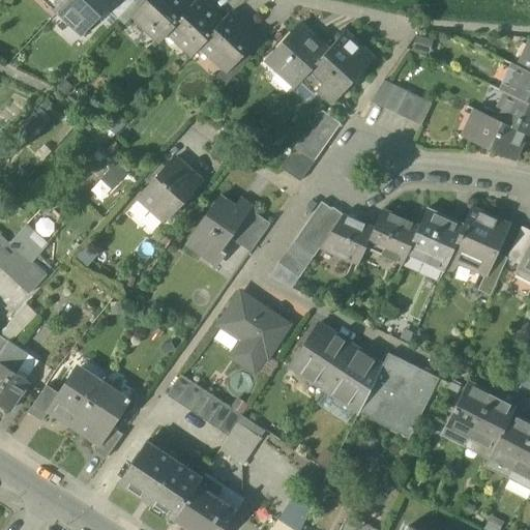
[(69,0),(51,0),(61,9),(69,0)]
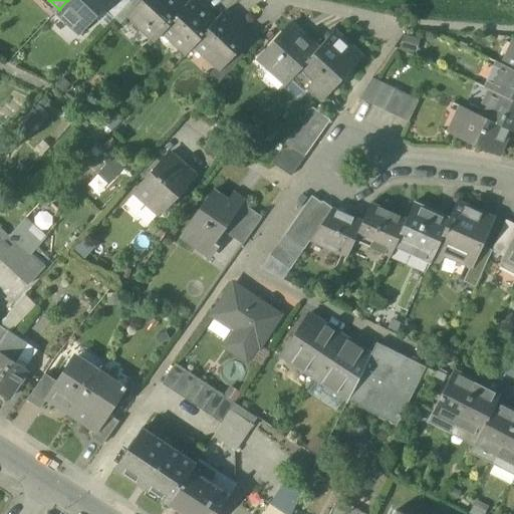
[(56,12),(80,35),(104,10),(113,0),(67,0),(59,9),(56,12)]
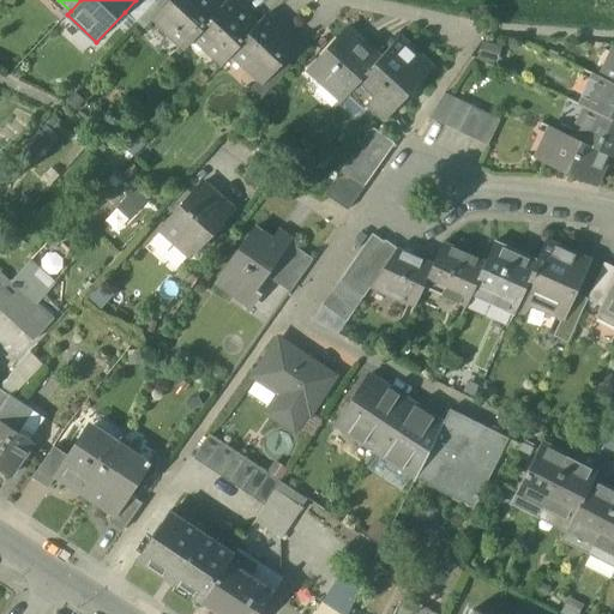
[(152,0),(136,0),(125,12),(136,23),(155,1),(152,0)]
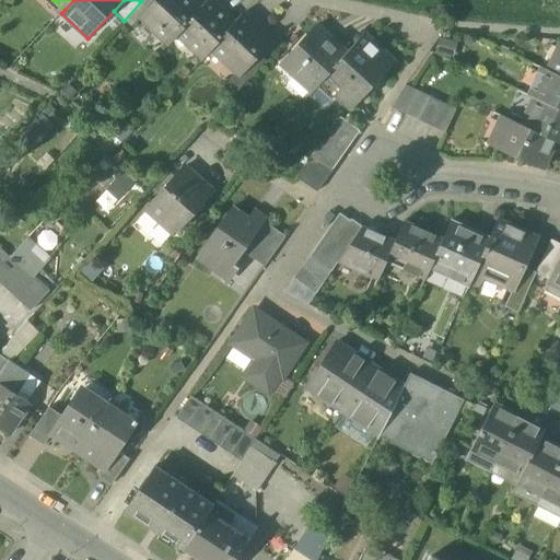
[(142,0),(141,1),(124,21),(131,28),(141,16),(144,20),(162,1),(160,0),(142,0)]
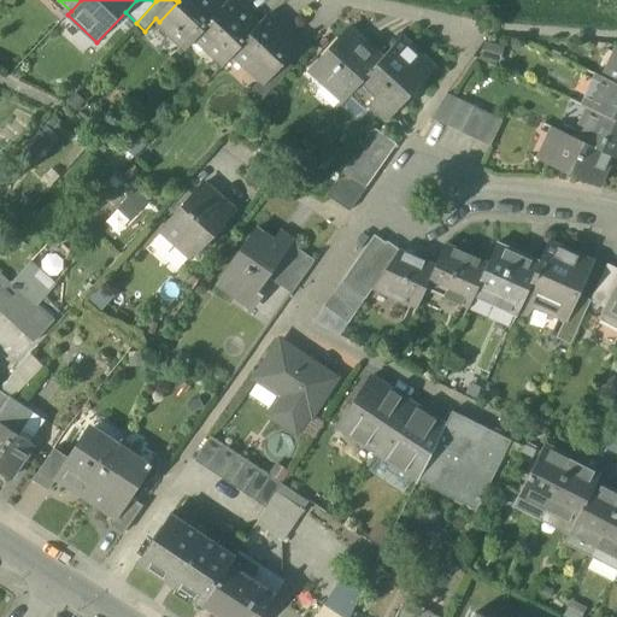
[(219,12),(206,0),(180,0),(178,1),(159,22),(159,23),(186,47),(195,37),(219,12)]
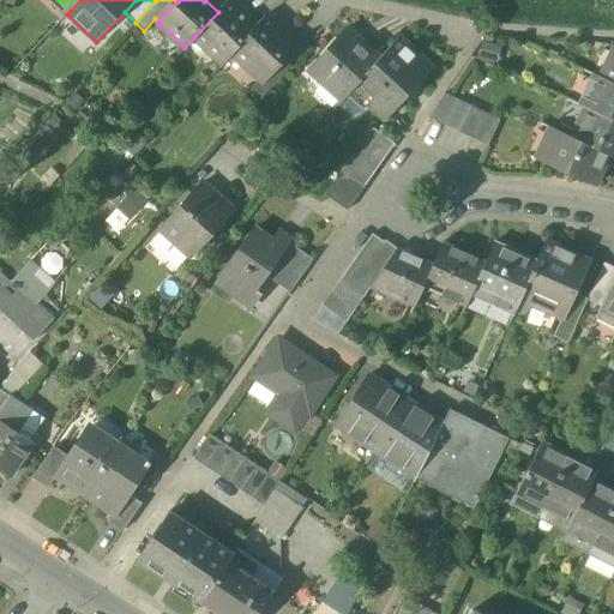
[(256,28),(228,0),(218,12),(194,37),(222,62),(233,52),(256,28)]
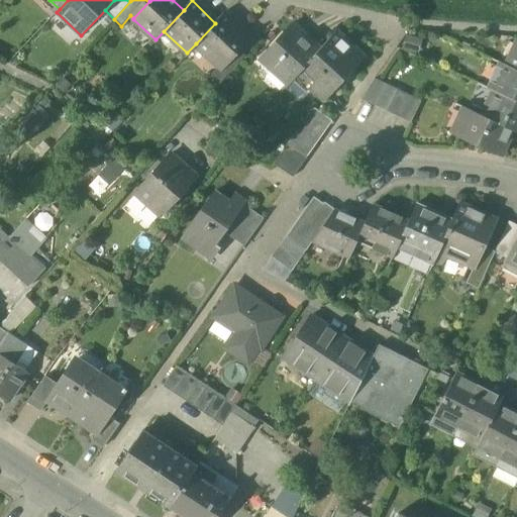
[(248,35),(224,13),(215,23),(196,43),(220,66),(236,48),(248,35)]
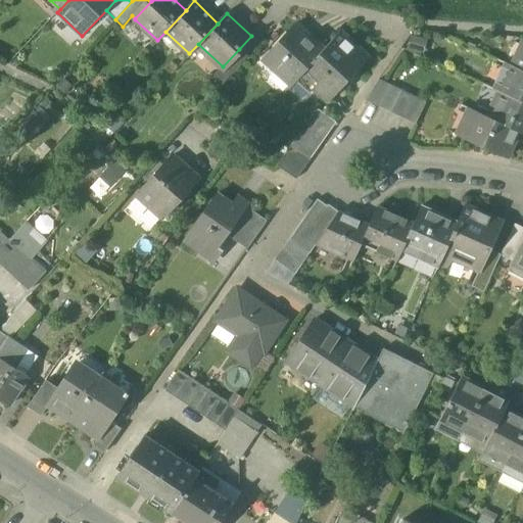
[(323,51),(295,27),(266,59),(276,69),(278,66),(295,82),(300,76),(323,51)]
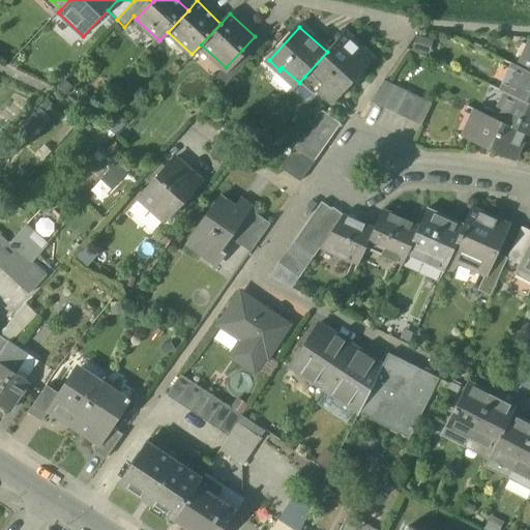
[(372,59),(344,33),(327,52),(304,77),(332,102),(372,59)]
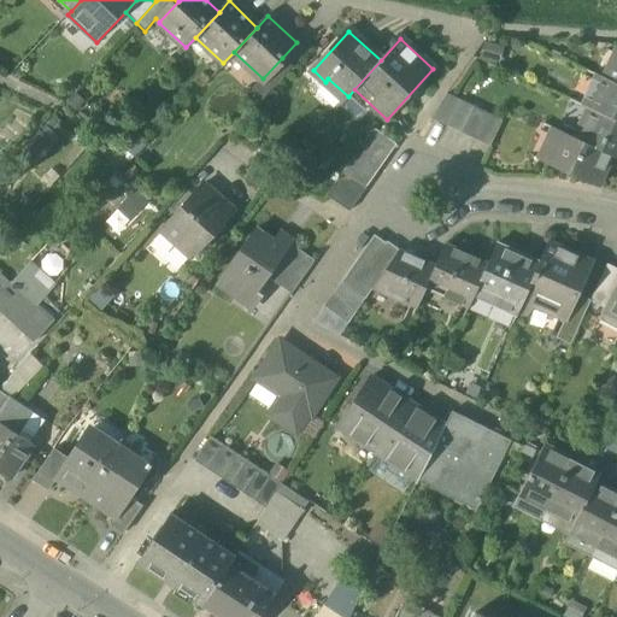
[(616,56),(606,80),(616,84),(616,56)]
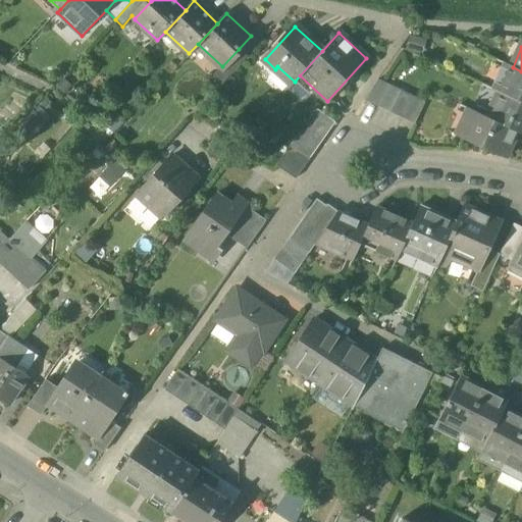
[(248,57),(239,49),(222,66),(231,75),(248,57)]
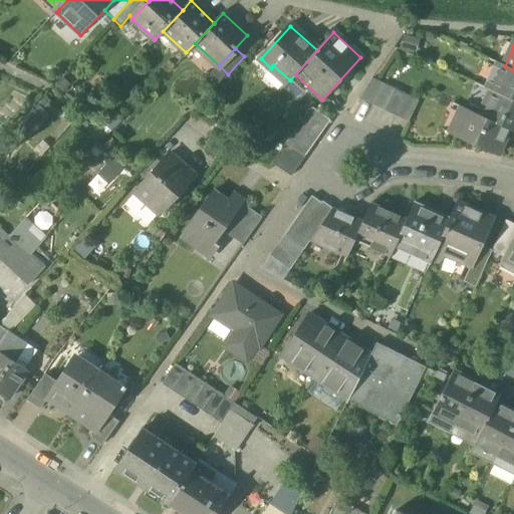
[(513,70),(505,66),(499,64),(488,89),(492,91),(513,100),(513,70)]
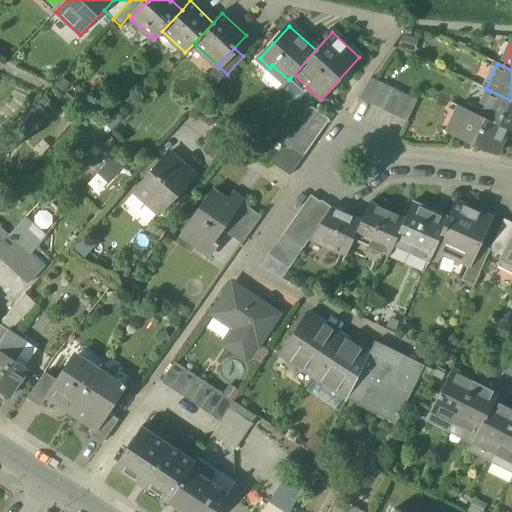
[(371,78),(360,93),(358,99),(371,105),(382,83),(371,78)]
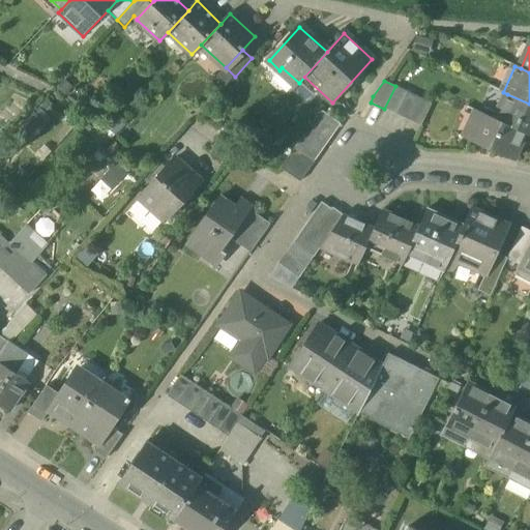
[(395,86),(384,109),(395,114),(407,92),(395,86)]
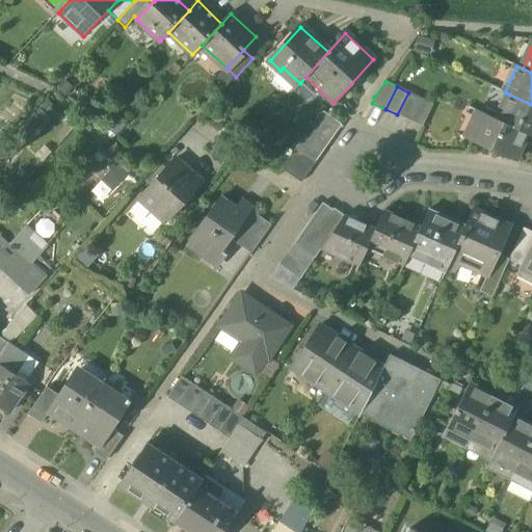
[(420,98),(408,92),(397,114),(408,121),(420,98)]
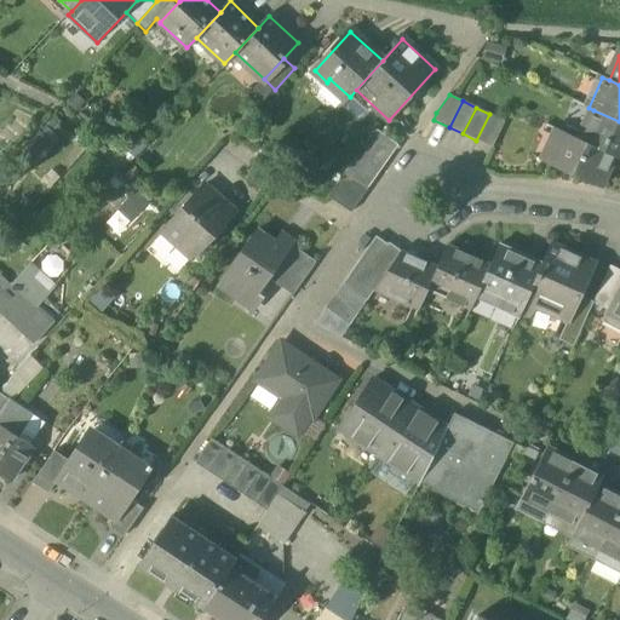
[(619,121),(593,110),(580,141),(615,156),(619,159),(619,121)]
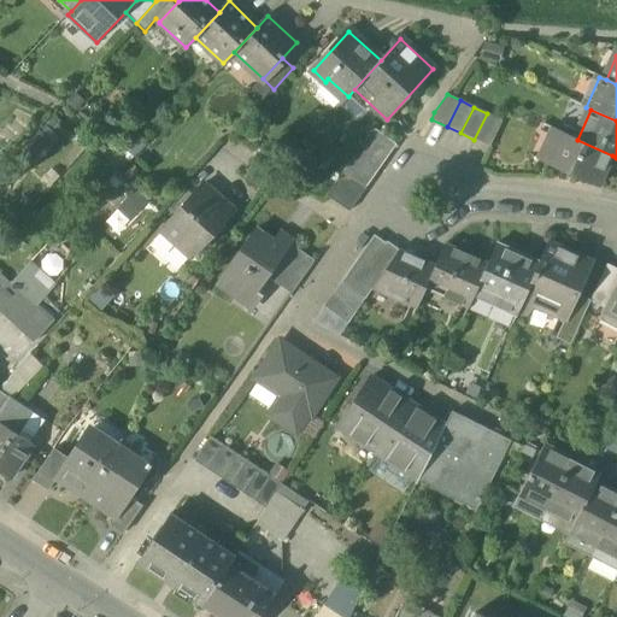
[(487,113),(474,140),(489,147),(503,121),(487,113)]
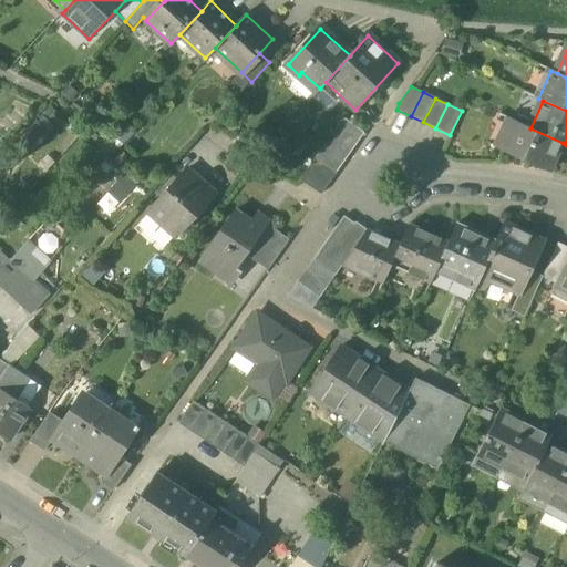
[(358,130),(342,119),(326,143),(347,158),(363,134),(358,130)]
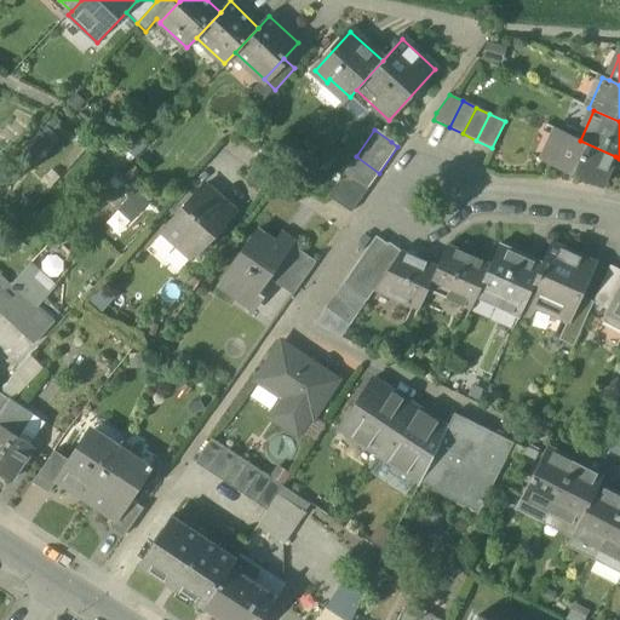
[(580,141),(561,132),(546,164),(601,188),(615,156),(580,141)]
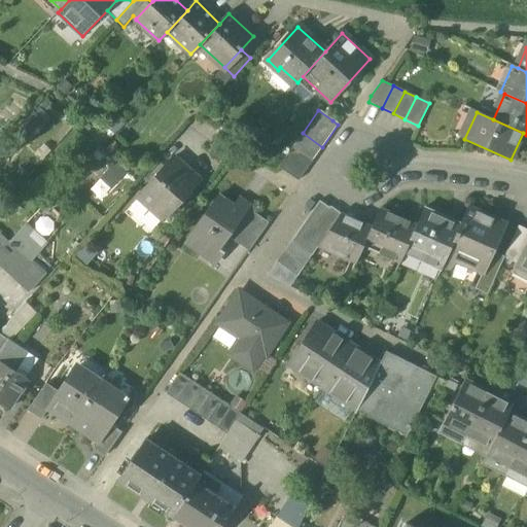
[(322,147),(303,133),(292,147),(313,162),(322,147)]
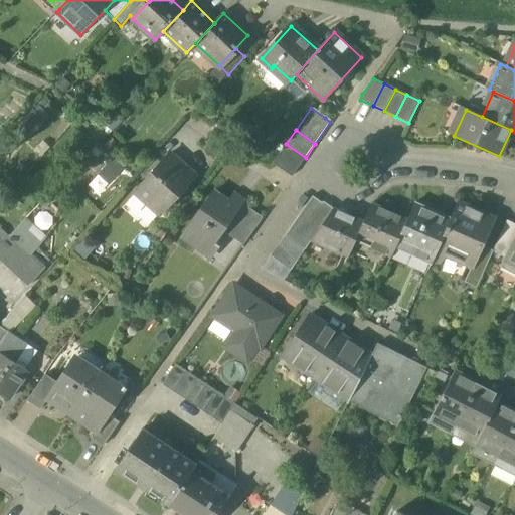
[(306,158),(286,144),(272,164),(292,177),(306,158)]
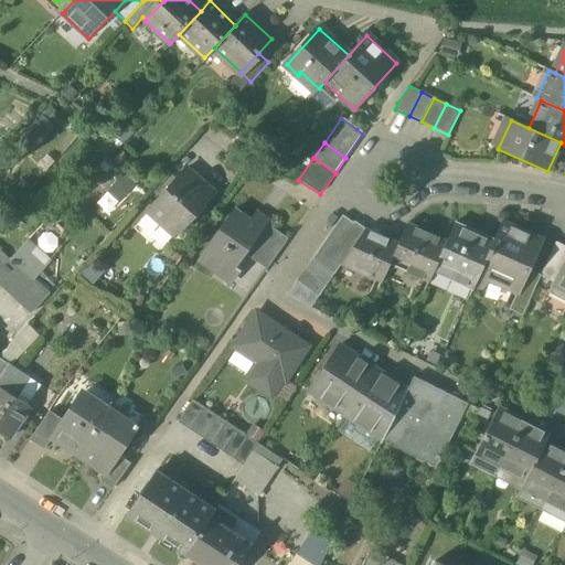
[(185,170),(150,212),(162,223),(169,215),(183,228),(213,193),(185,170)]
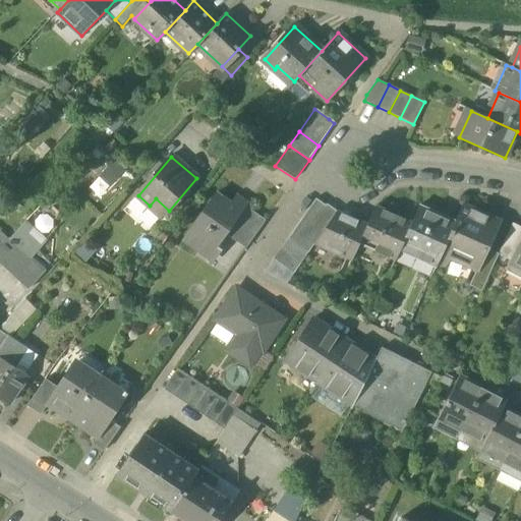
[(91,188),(103,197),(124,168),(112,159),(91,188)]
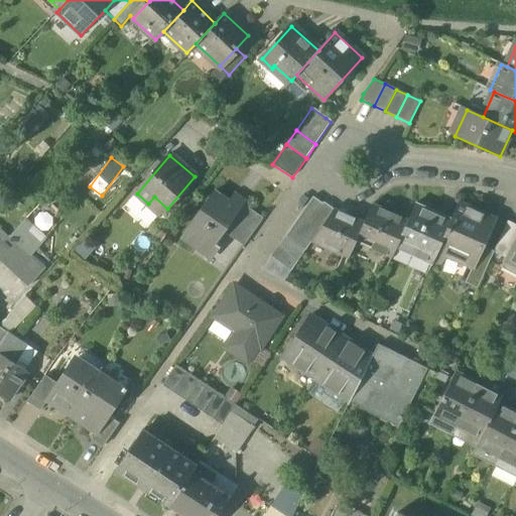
[(229,203),(213,191),(179,239),(196,250),(203,240),(214,247),(224,233),(233,219),(243,205),(233,198),(229,203)]
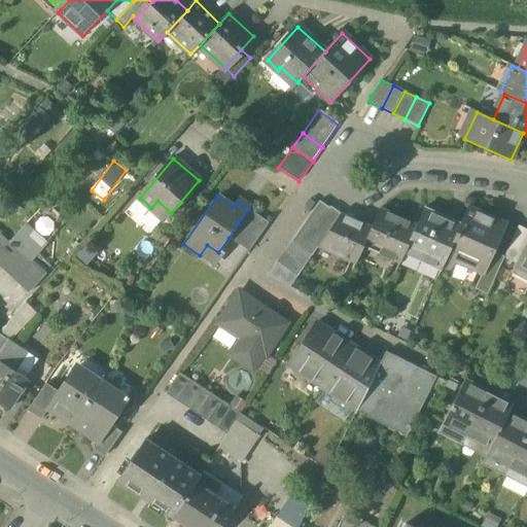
[(329,208),(320,201),(306,221),(316,229),(329,208)]
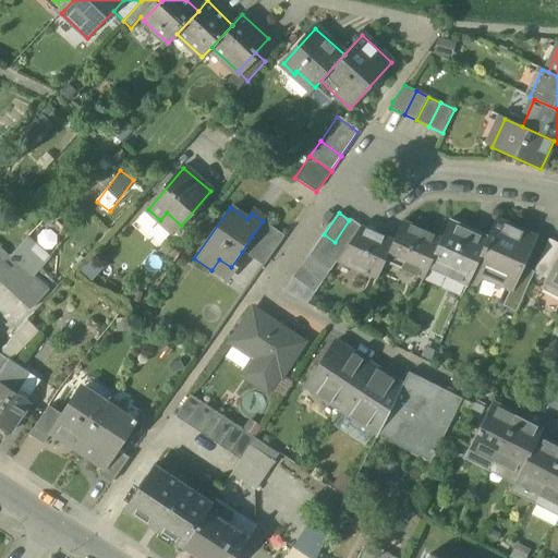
[(349,220),(335,242),(344,250),(361,227),(350,218),(349,220)]
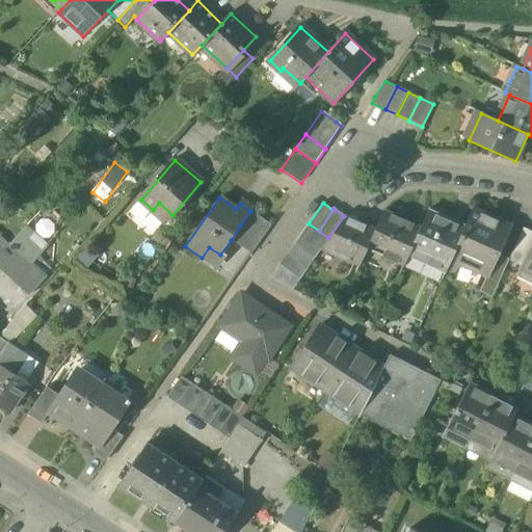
[(509,225),(474,209),(466,228),(451,259),(485,274),(487,274),(497,253),(509,225)]
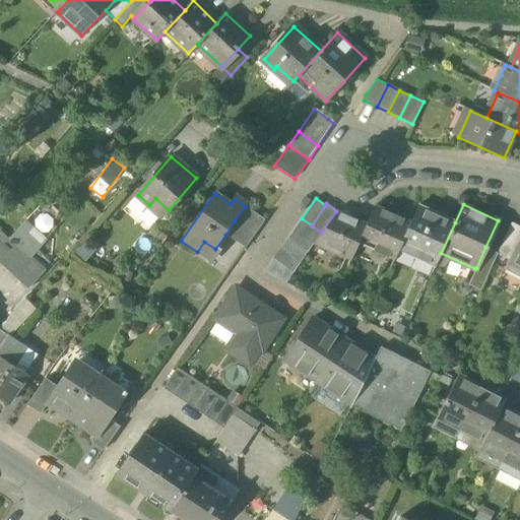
[(411,222),(376,205),(368,223),(362,236),(377,243),(373,251),(394,260),(402,243),(411,222)]
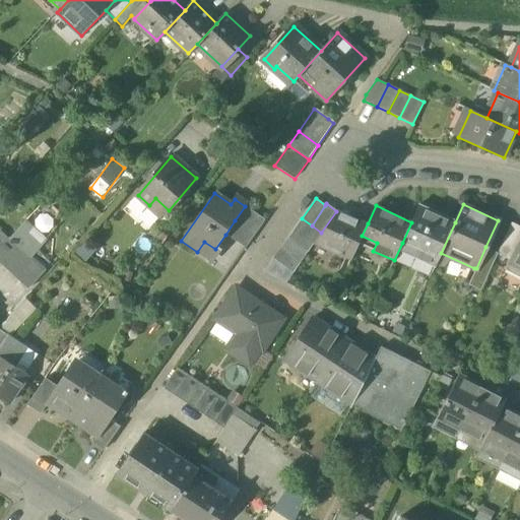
[(245,206),(235,220),(255,235),(265,220),(245,206)]
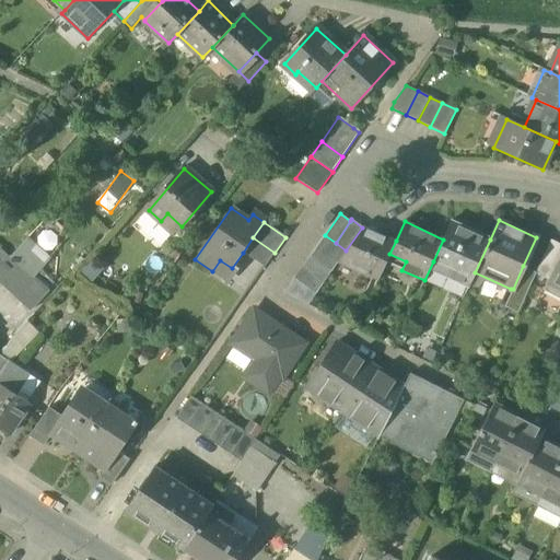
[(490,240),(451,222),(443,240),(433,261),(448,268),(445,276),(469,286),(475,272),(490,240)]
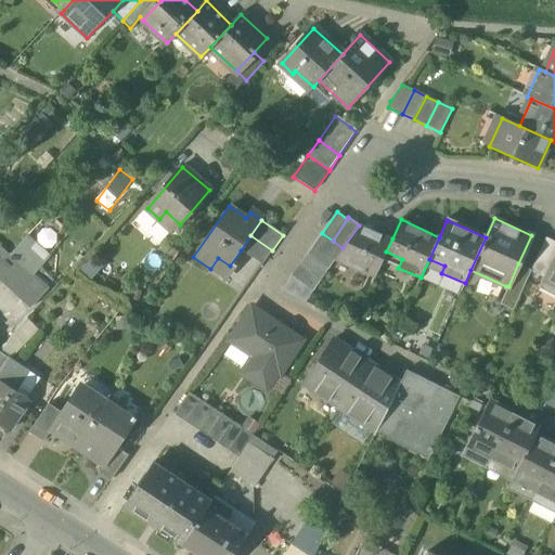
[(392,239),(360,224),(359,226),(343,248),(335,259),(335,260),(374,279),(386,252),(392,239)]
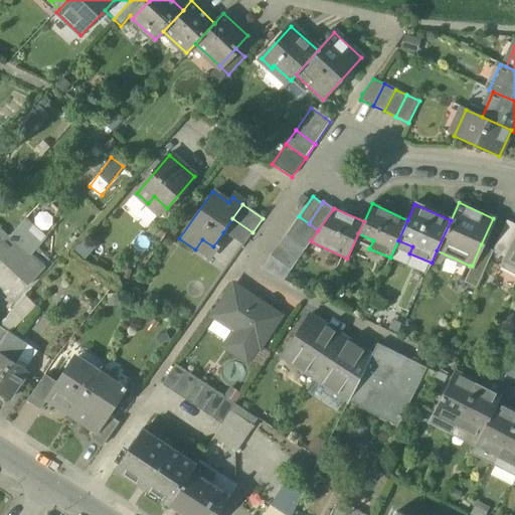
[(309,223),(299,216),(292,226),(311,240),(318,230),(309,223)]
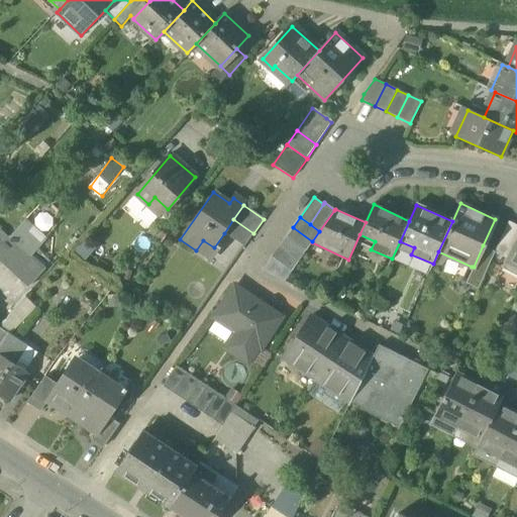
[(253,233),(233,219),(224,233),(245,248),(254,234),(253,233)]
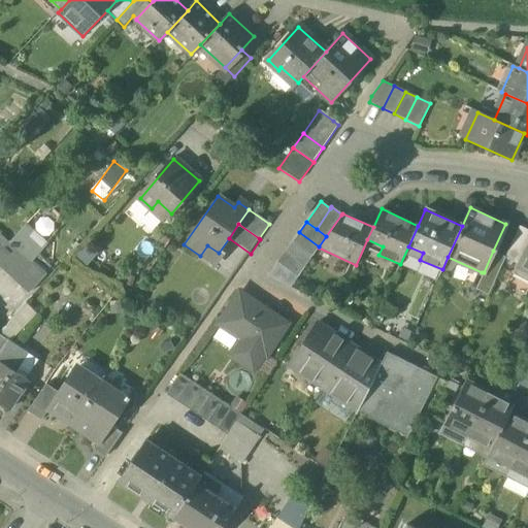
[(506,257),(505,258),(517,263),(527,239),(527,230),(520,226),(506,257)]
